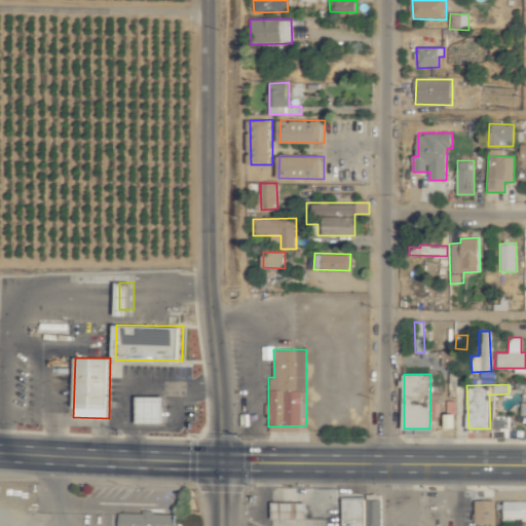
[(167,396),(140,397),(140,423),(167,422),(167,396)]
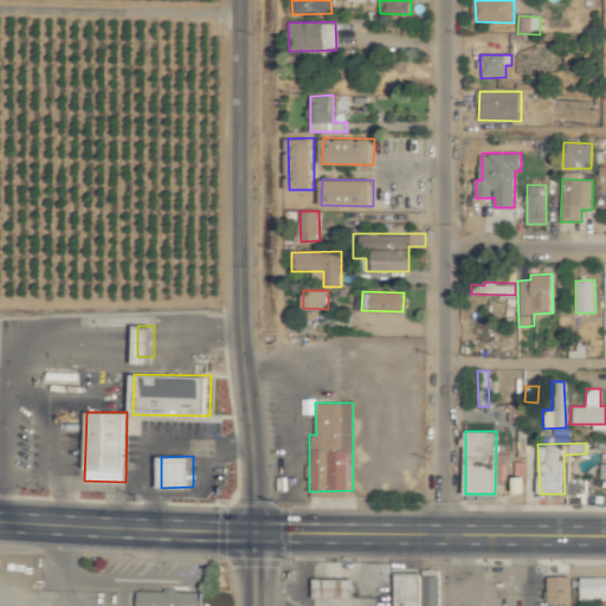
[(423,605),(440,605),(440,575),(398,574),(397,605),(423,605)]
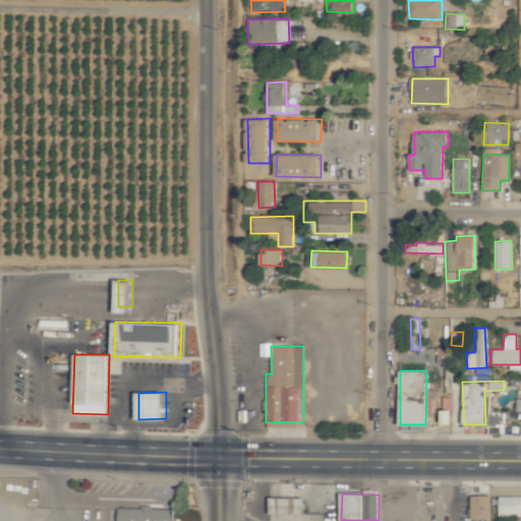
[(471,519),(490,518),(490,496),(470,497),(471,519)]
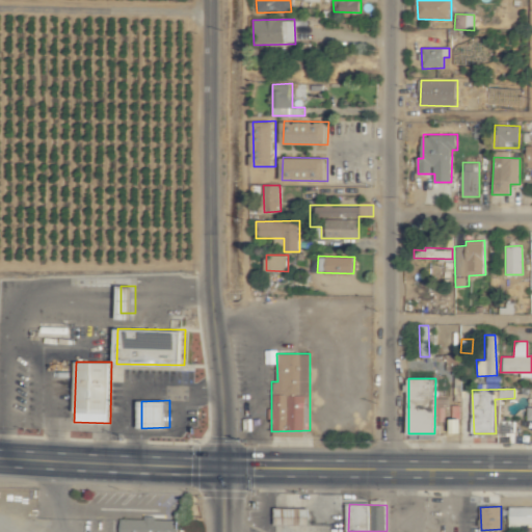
[(509,527),(531,526),(531,506),(508,507),(509,527)]
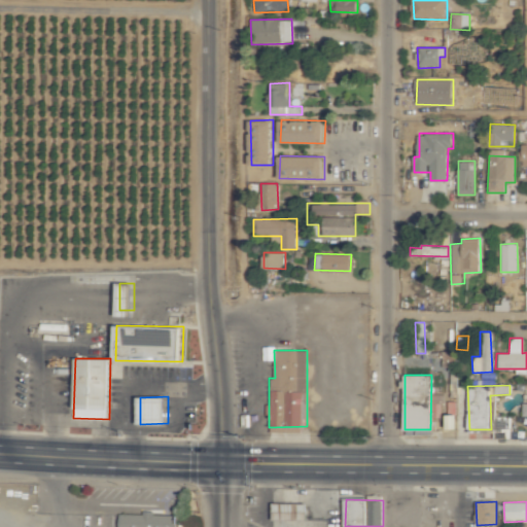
[(177,526),(178,516),(120,515),(119,526),(177,526)]
